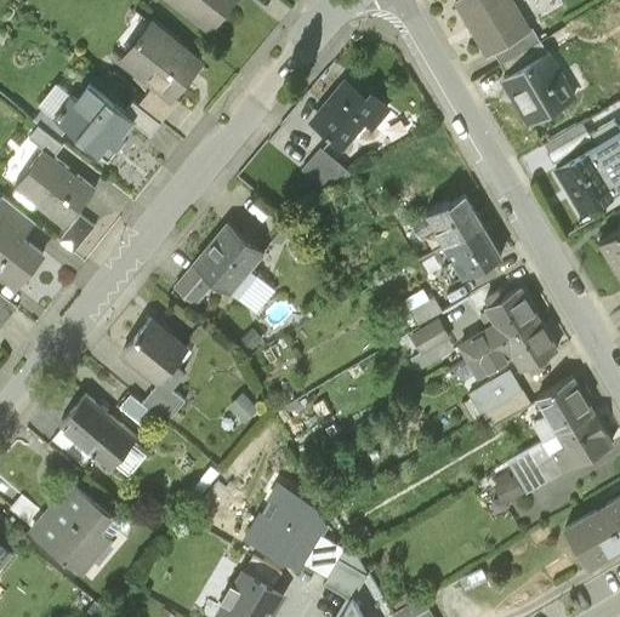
[(165,0),(210,35),(237,0),(165,0)]
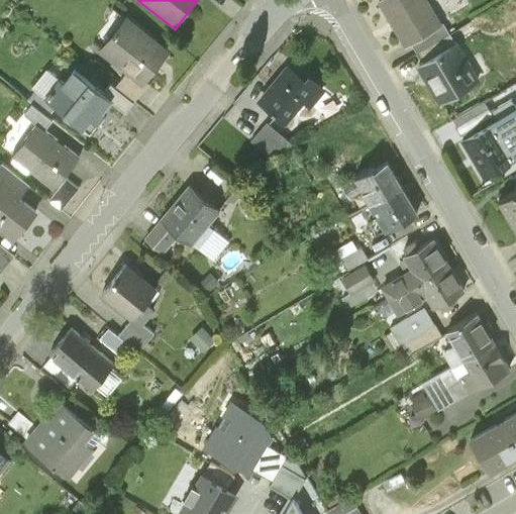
[(438,27),(421,0),(380,0),(407,45),(412,42),(438,27)]
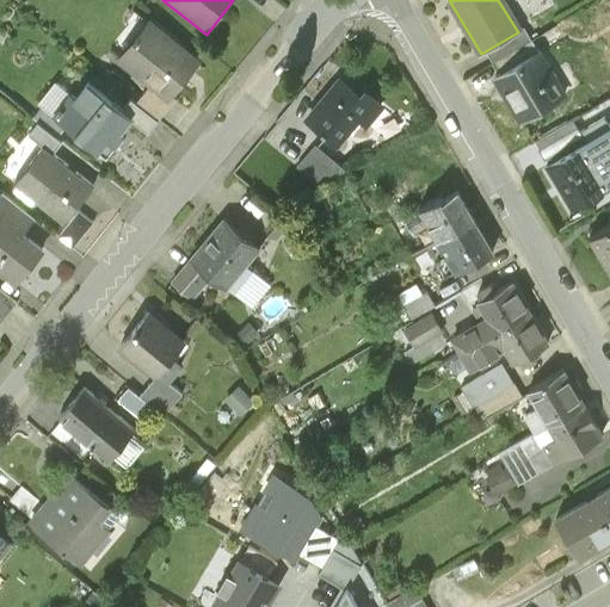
[(198,60),(149,23),(118,63),(151,88),(167,100),(198,60)]
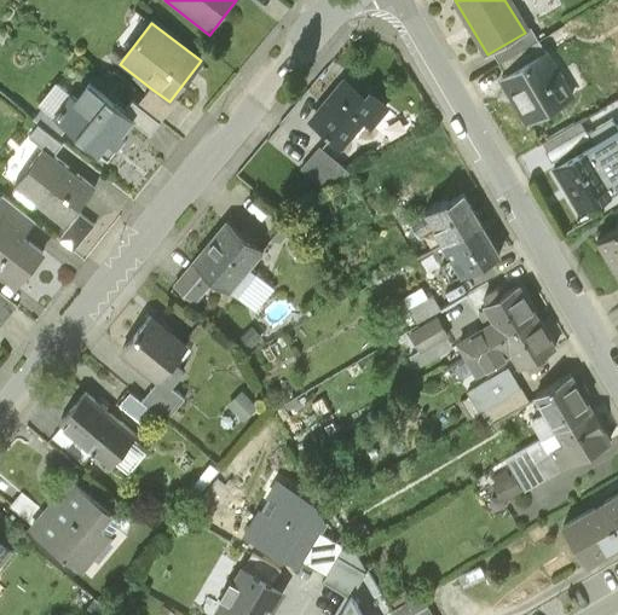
[(525,33),(494,51),(500,63),(531,45),(525,33)]
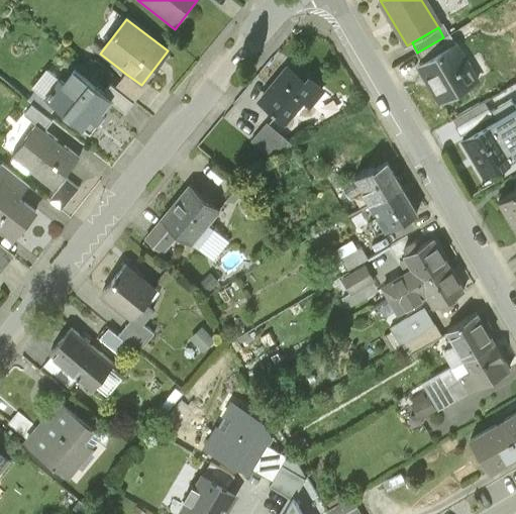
[(476,82),(454,44),(420,65),(442,101),(476,82)]
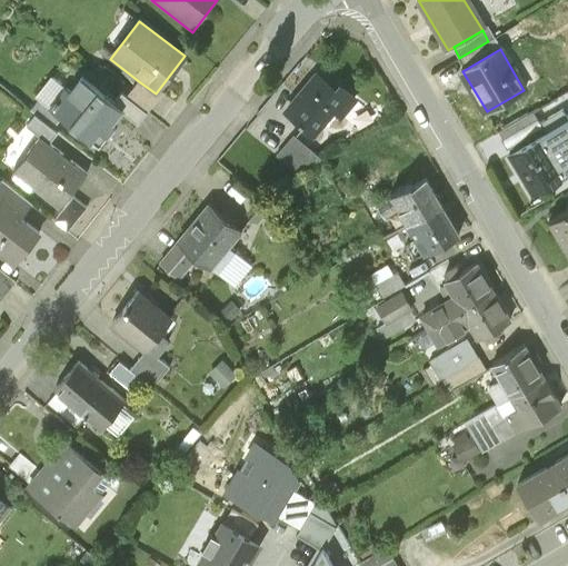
[(334,89),(318,75),(285,111),(315,138),(334,117),(340,123),(360,101),(339,82),(334,89)]
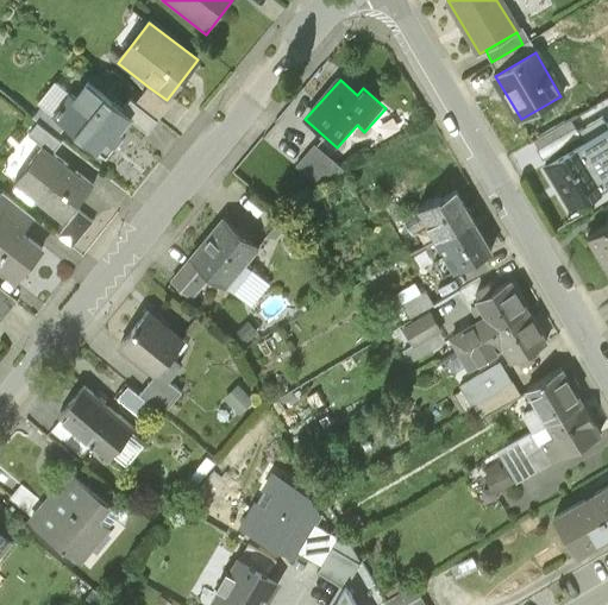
[(123,112),(87,84),(73,102),(68,99),(52,118),(66,128),(104,158),(112,147),(114,150),(123,139),(121,137),(132,123),(129,120),(131,119),(123,112)]
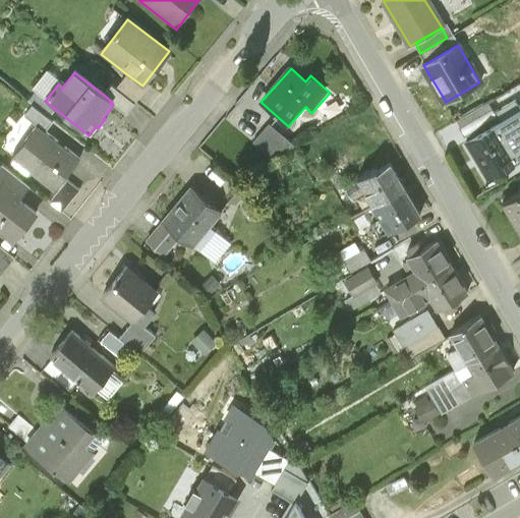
[(142,85),(128,75),(115,91),(132,105),(146,89),(142,85)]
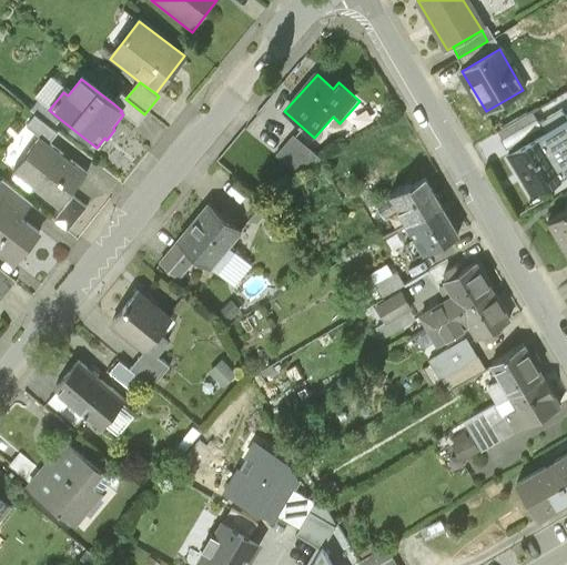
[(122,111),(120,112),(123,114),(135,124),(144,114),(125,99),(121,96),(114,104),(122,111)]
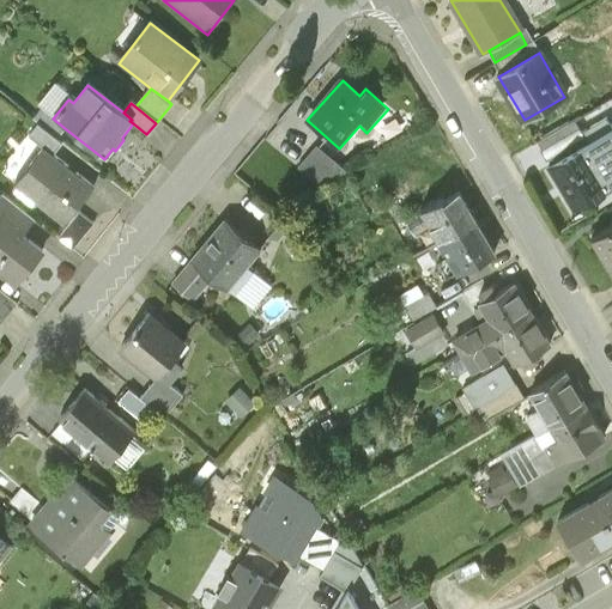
[(34,122),(38,126),(58,140),(66,129),(53,119),(43,110),(34,122)]
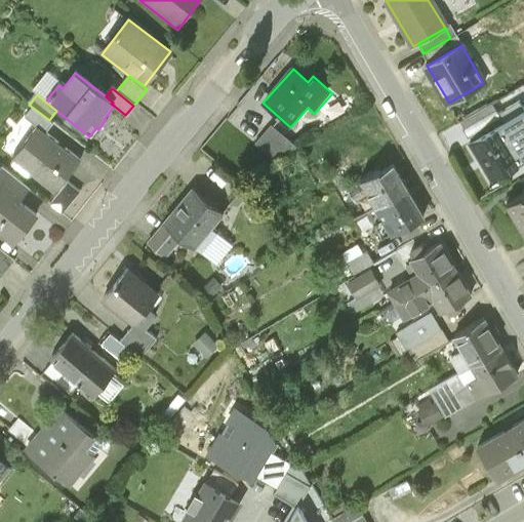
[(472,136),(498,121),(490,106),(459,123),(469,138),(472,136)]
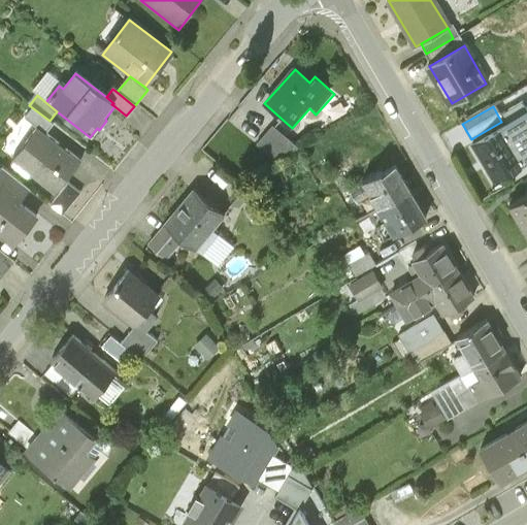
[(26,118),(37,128),(43,133),(52,123),(50,121),(33,108),(26,118)]
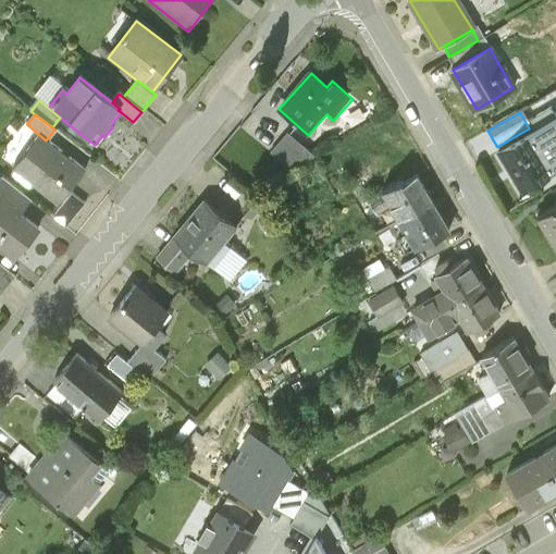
[(555,171),(555,156),(538,124),(529,128),(501,145),(526,188),(555,171)]
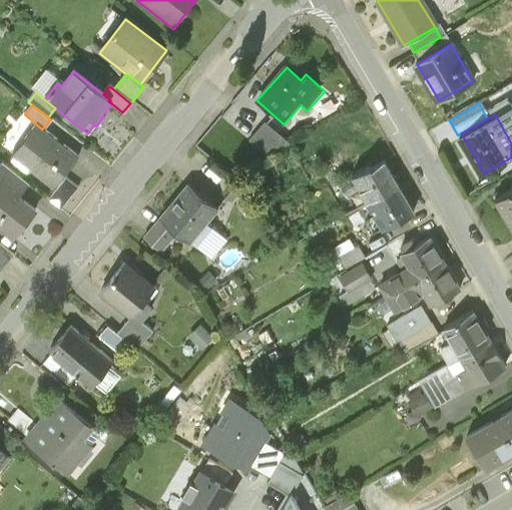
[(290,139),(265,118),(247,138),(261,149),(284,147),(290,139)]
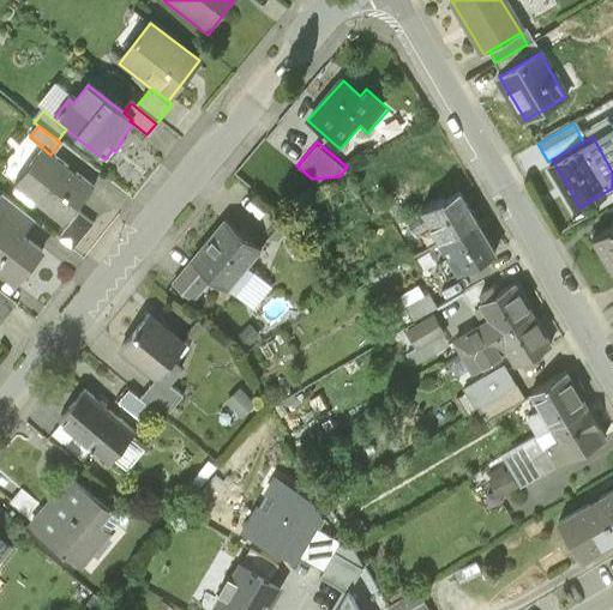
[(50,155),(43,149),(14,186),(64,224),(92,188),(50,155)]
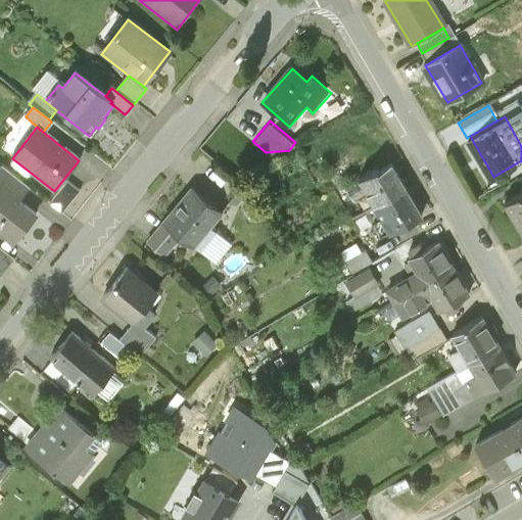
[(359,205),(364,216),(408,191),(392,166),(377,175),(376,173),(358,183),(359,186),(346,193),(354,207),(359,205)]
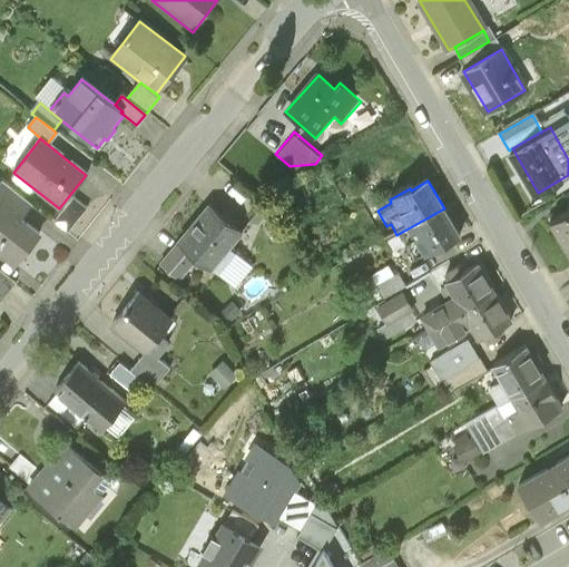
[(0,199),(21,216),(30,206),(2,182),(0,184),(0,199)]
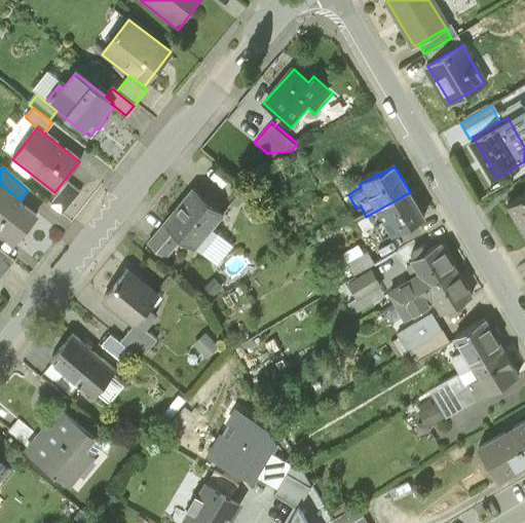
[(20,199),(0,184),(0,234),(13,246),(39,216),(20,199)]
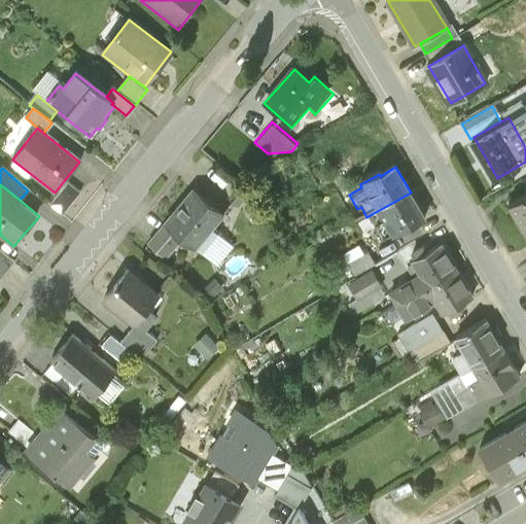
[(79,196),(67,185),(49,207),(51,208),(62,216),(79,196)]
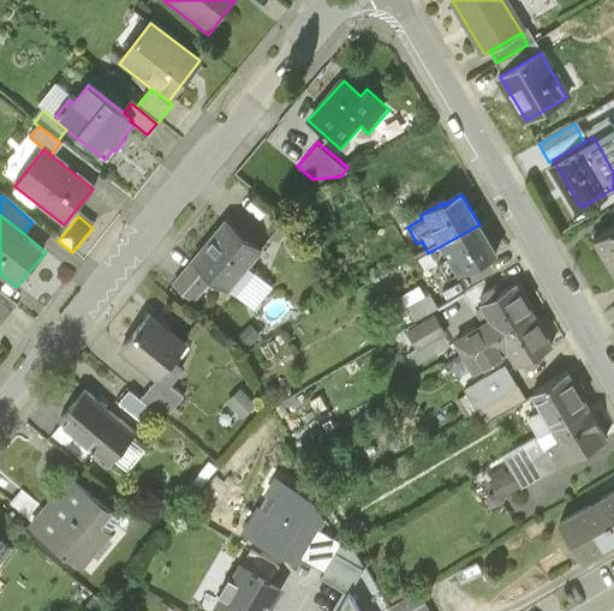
[(258,252),(225,225),(191,265),(213,283),(225,293),(258,252)]
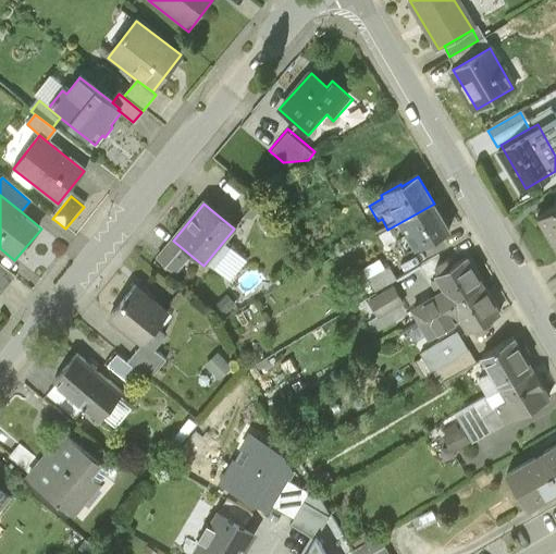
[(384,256),(397,248),(404,260),(451,235),(434,204),(387,230),(374,237),(384,256)]
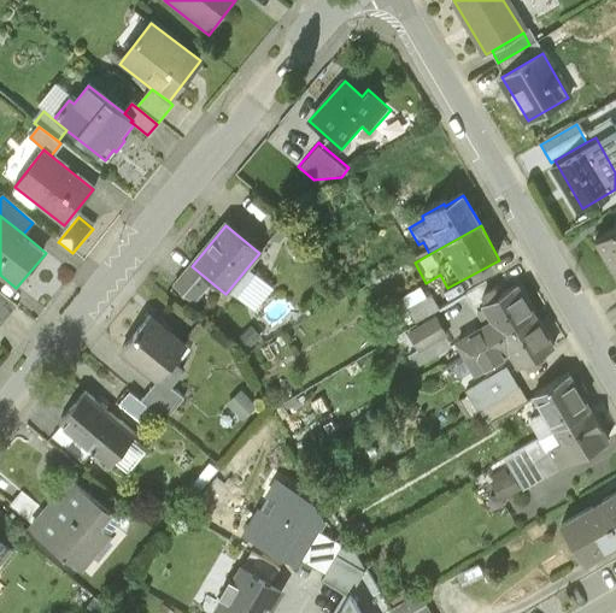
[(615,225),(597,237),(615,270),(615,225)]
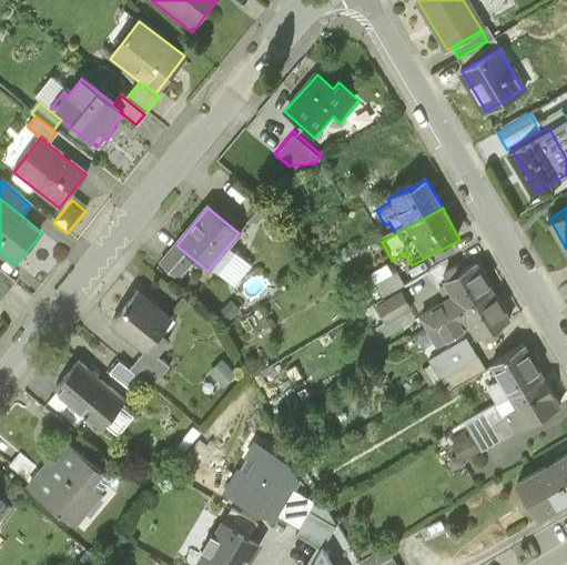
[(196,262),(176,245),(159,266),(179,282),(196,262)]
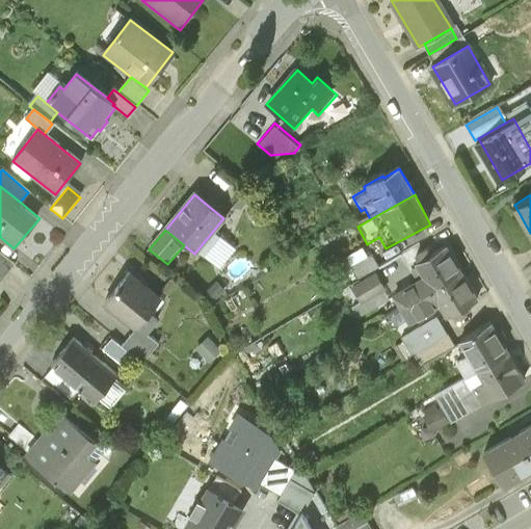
[(401,311),(465,274),(448,247),(437,254),(434,248),(417,259),(420,264),(416,266),(417,269),(412,271),(418,282),(393,296),(401,311)]
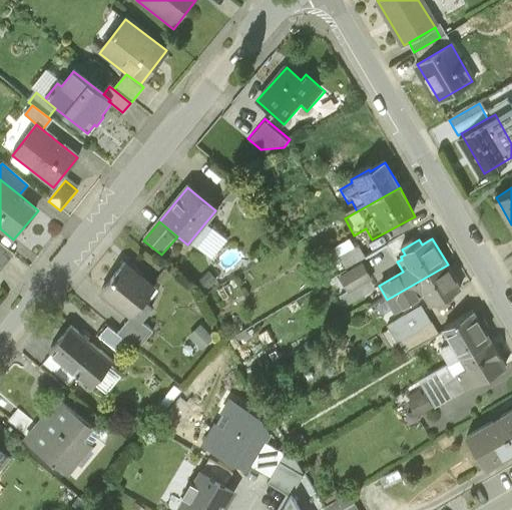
[(0,273),(14,256),(0,243),(0,273)]
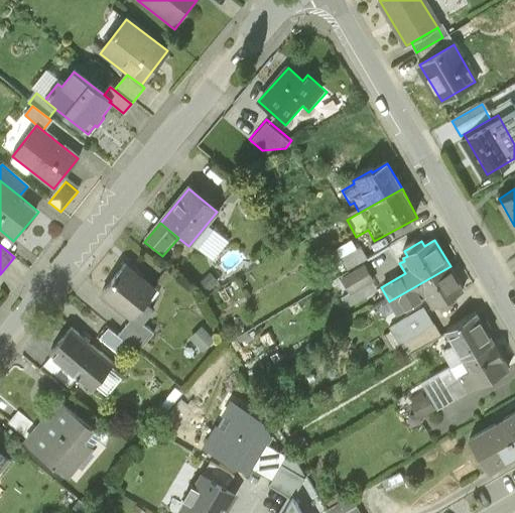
[(351,245),(336,253),(337,256),(341,262),(356,253),(351,245)]
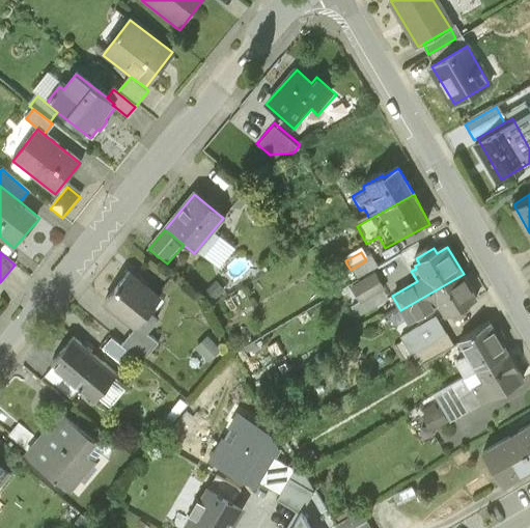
[(366,260),(351,270),(353,273),(359,283),(373,275),(379,271),(371,257),(366,260)]
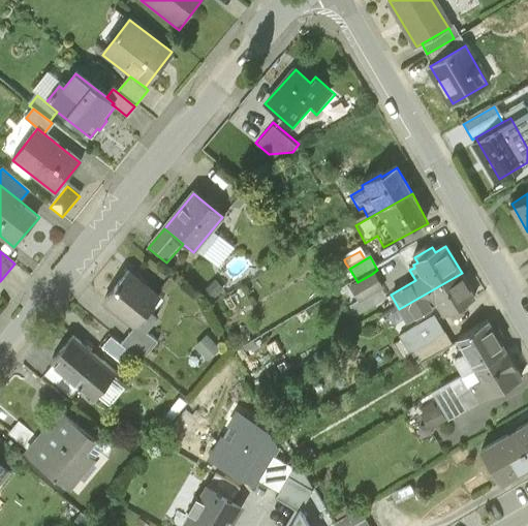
[(351,272),(349,269),(345,263),(333,270),(338,279),(351,272)]
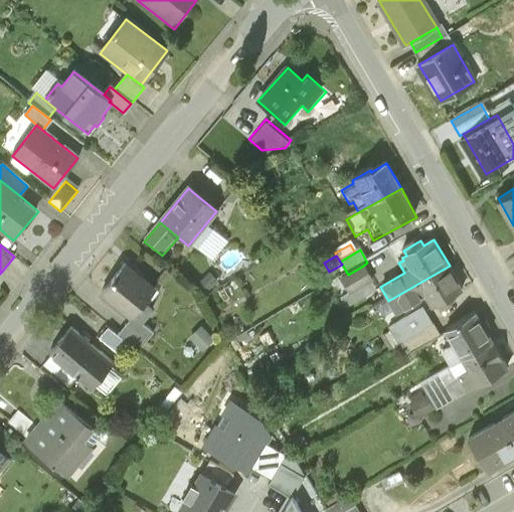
[(462,288),(450,266),(388,301),(396,315),(424,298),(431,308),(436,305),(439,311),(450,305),(446,298),(462,288)]
